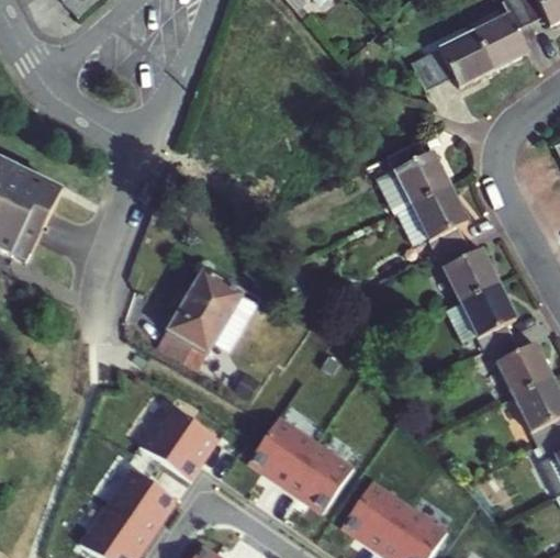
[(73,0),(68,4),(79,17),(98,0),(73,0)]
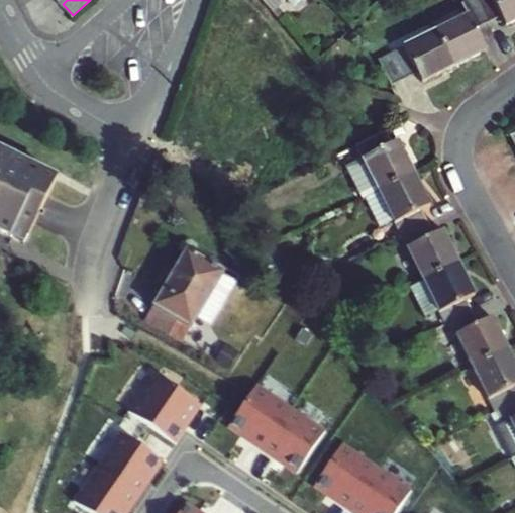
[(265,0),(273,9),(282,0),(265,0)]
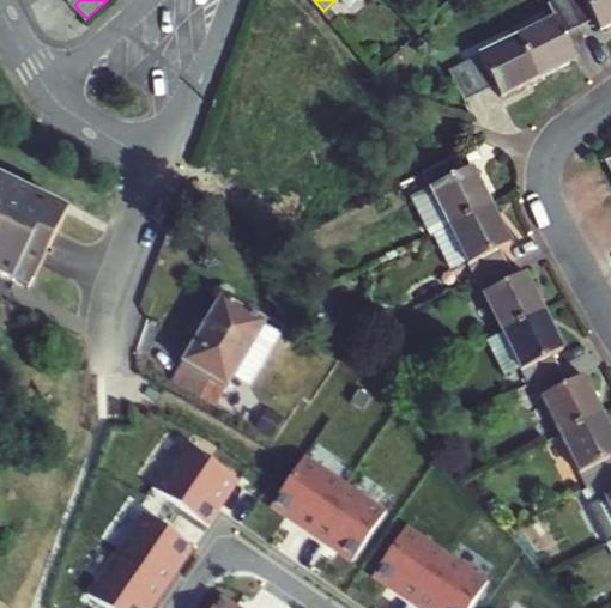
[(580,24),(567,0),(549,0),(556,13),(518,32),(539,74),(578,55),(564,31),(580,24)]
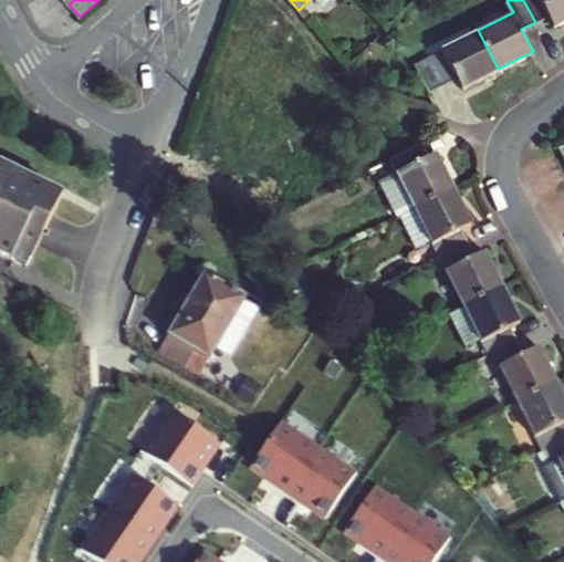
[(523,0),(535,22),(549,16),(553,24),(563,19),(563,0),(523,0)]
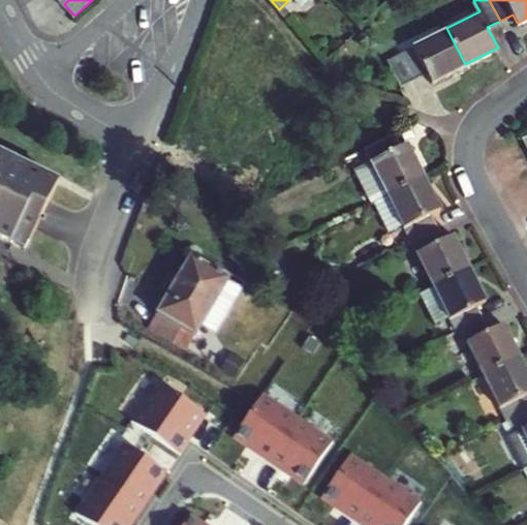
[(465,64),(446,28),(386,58),(401,85),(427,71),(432,81),(465,64)]
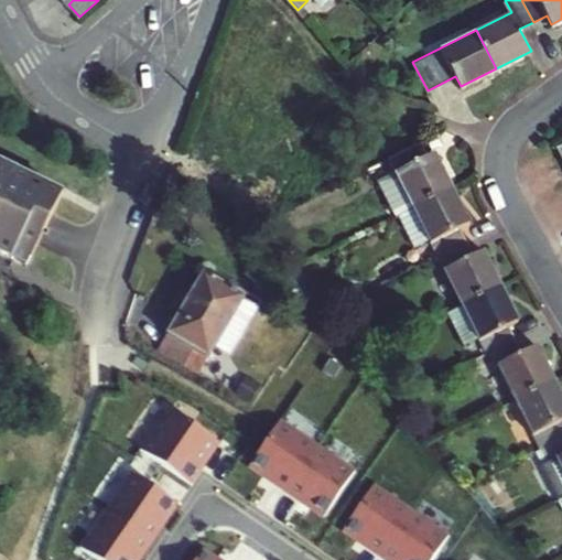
[(452,185),(434,151),(424,155),(418,141),(388,155),(396,170),(413,205),(452,185)]
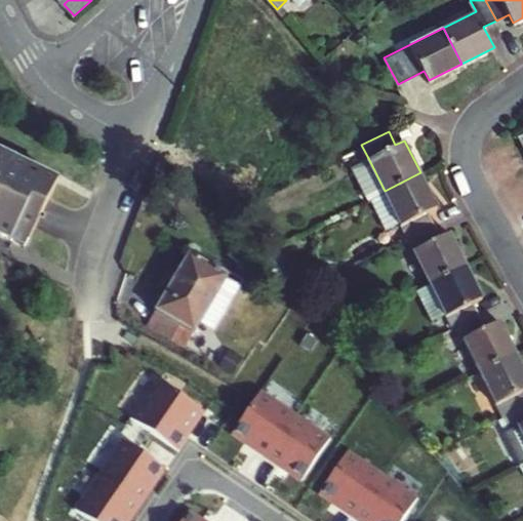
[(0,238),(23,250),(56,185),(0,154),(0,238)]
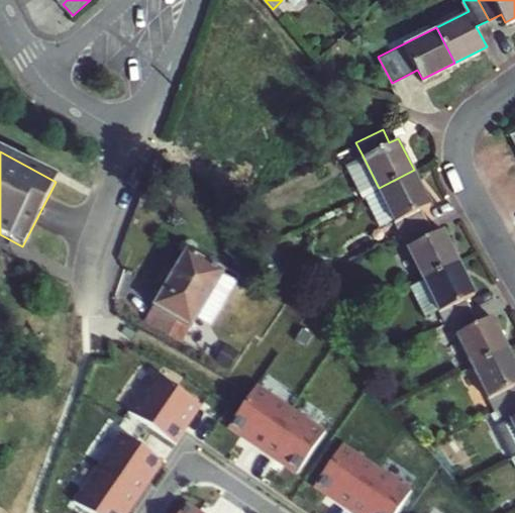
[(379,188),(363,156),(345,165),(362,196),(365,195),(379,188)]
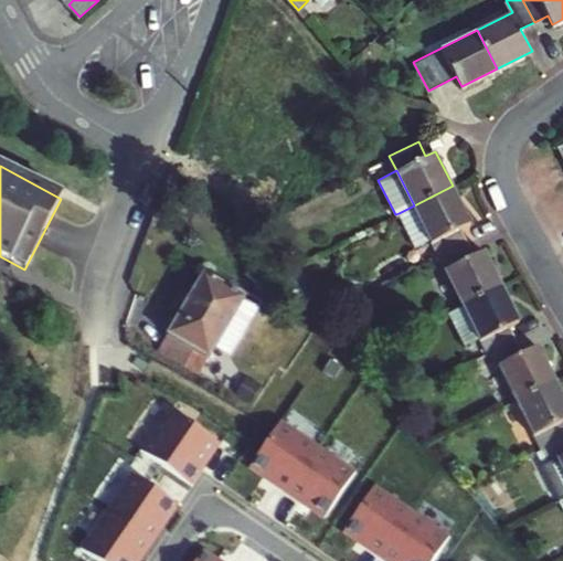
[(470,221),(453,186),(414,205),(399,213),(415,245),(431,239),(438,254),(467,240),(460,226),(470,221)]
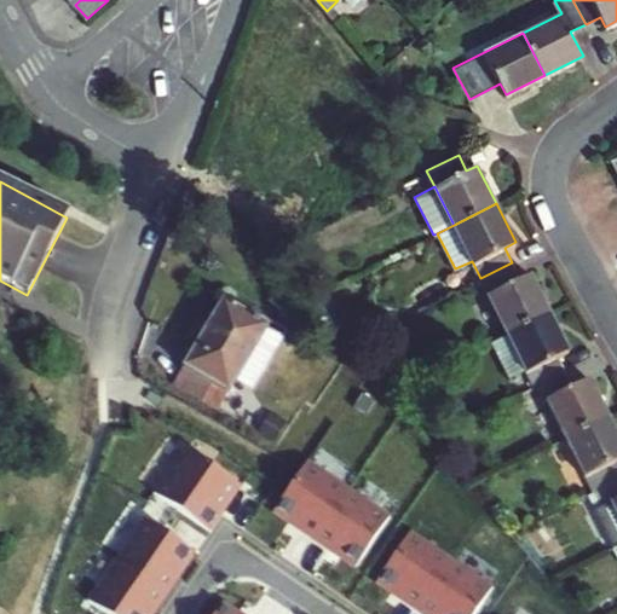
[(549,311),(530,272),(519,278),(512,262),(480,278),(507,331),(549,311)]
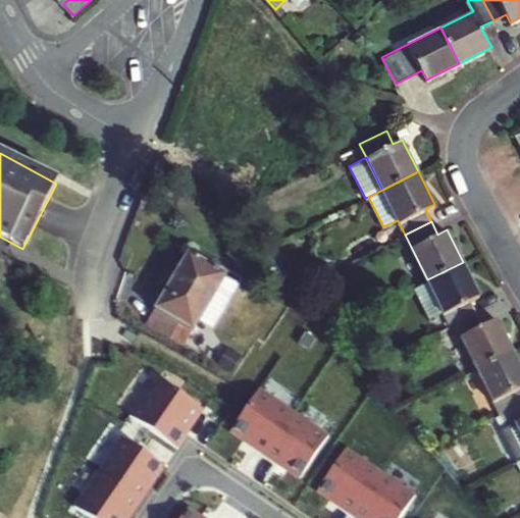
[(217,308),(238,275),(188,245),(151,305),(188,327),(199,310),(211,317),(217,308)]
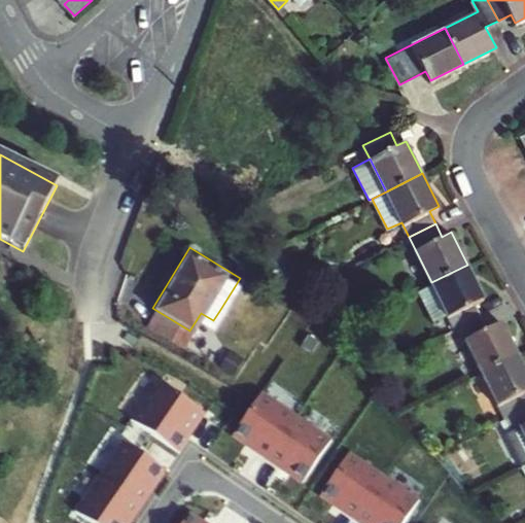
[(484,298),(467,265),(431,282),(418,289),(433,321),(447,314),(454,328),(481,314),(475,302),(484,298)]
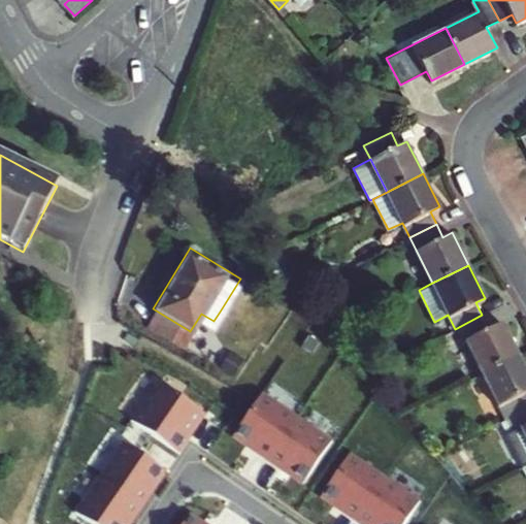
[(240,279),(220,312),(232,319),(252,287),(240,279)]
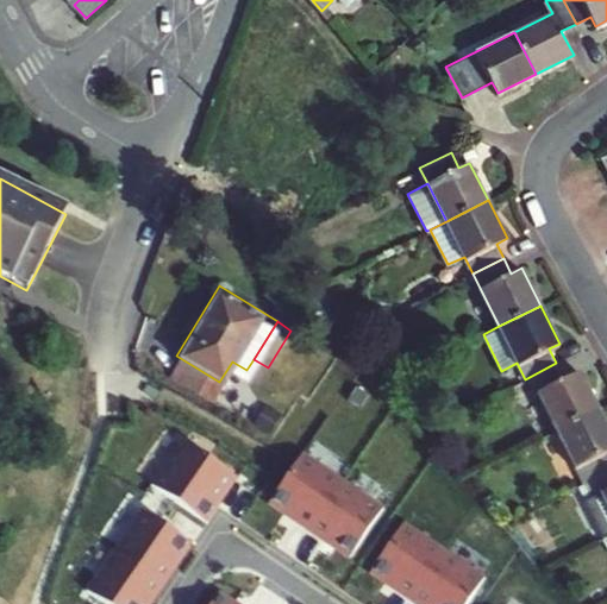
[(599,408),(580,370),(564,378),(556,363),(525,379),(533,394),(538,391),(557,429),(599,408)]
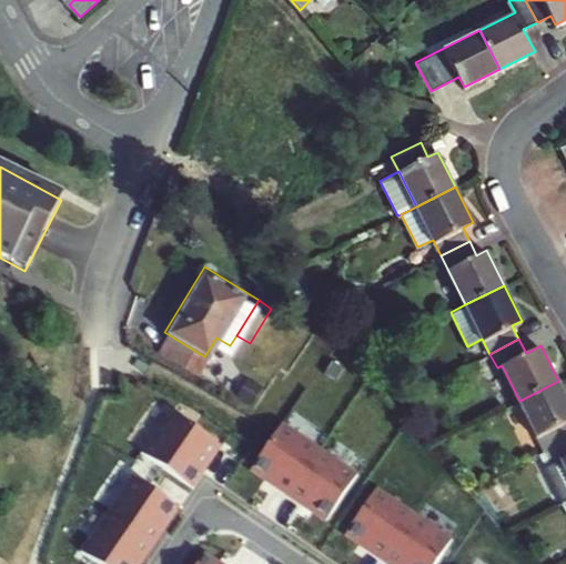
[(565,395),(558,381),(519,401),(544,450),(565,437),(565,395)]
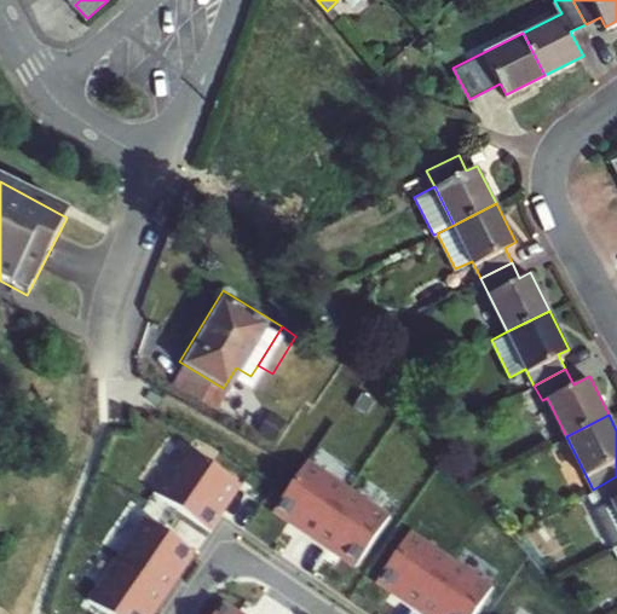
[(242,484),(190,447),(160,493),(212,528),(223,513),(218,509),(237,481),(242,485),(242,484)]
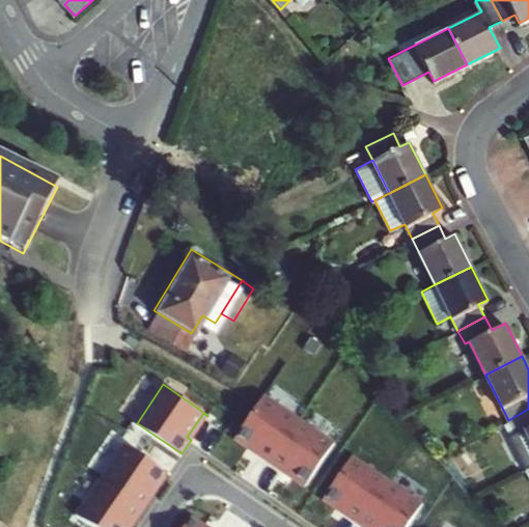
[(247,444),(271,461),(300,417),(265,393),(235,437),(237,437),(239,434),(249,441),(247,444)]
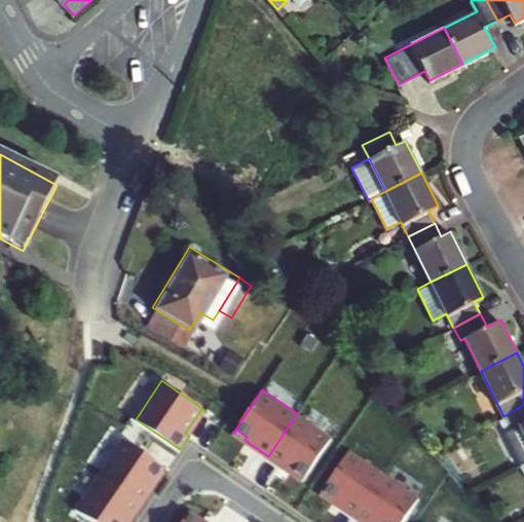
[(523,405),(503,416),(510,429),(504,431),(521,463),(523,462),(523,405)]
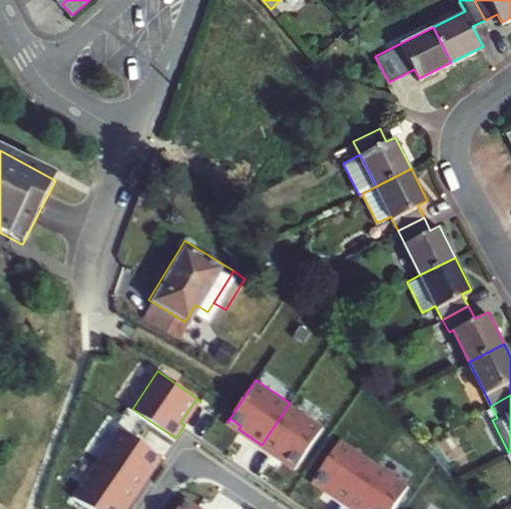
[(180,422),(184,425),(200,402),(196,399),(180,422)]
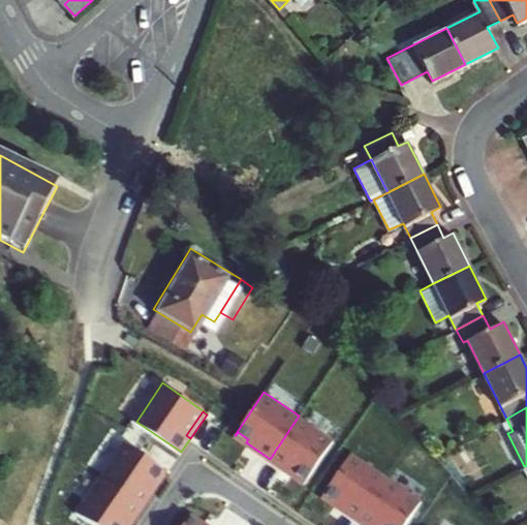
[(299,415),(270,459),(293,475),(296,471),(306,479),(304,483),(305,483),(334,440),(299,415)]
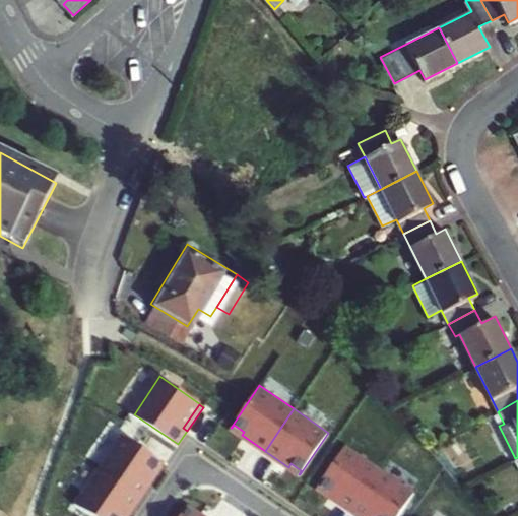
[(234,425),(232,428),(242,435),(244,432),(234,425)]
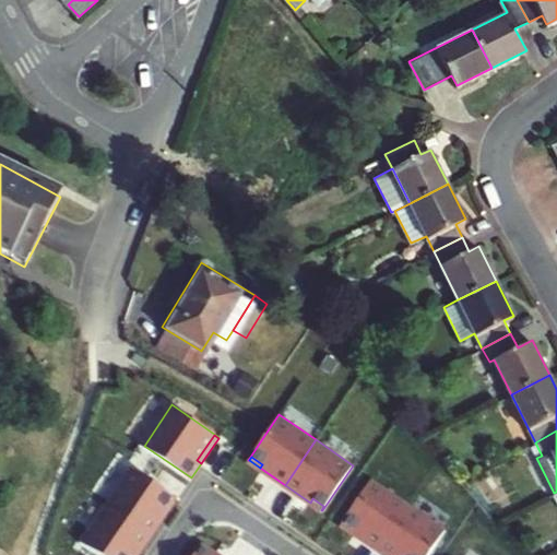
[(106,503),(151,533),(168,508),(164,505),(172,495),(176,497),(177,496),(131,465),(106,503)]
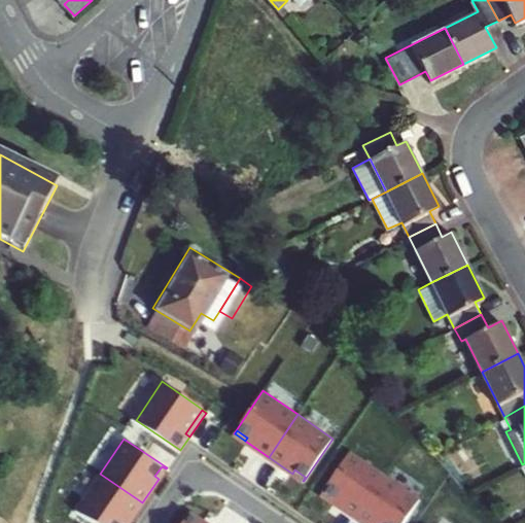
[(333,501),(356,517),(385,475),(350,450),(321,493),(322,494),(324,490),(335,497),(333,501)]
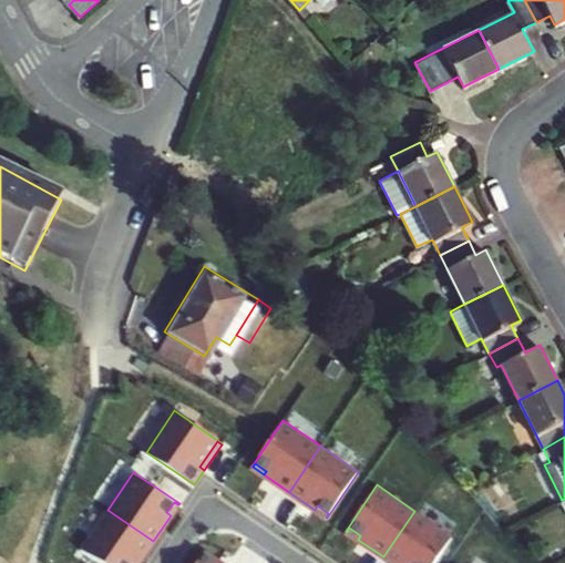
[(178,504),(174,502),(166,512),(171,515),(178,504)]
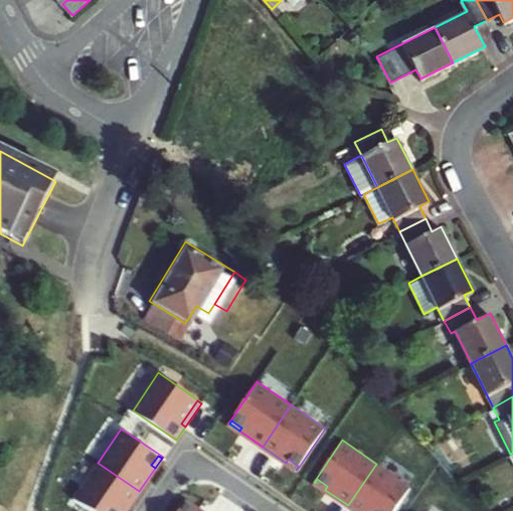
[(288,459),(286,463),(296,470),(298,466),(288,459)]
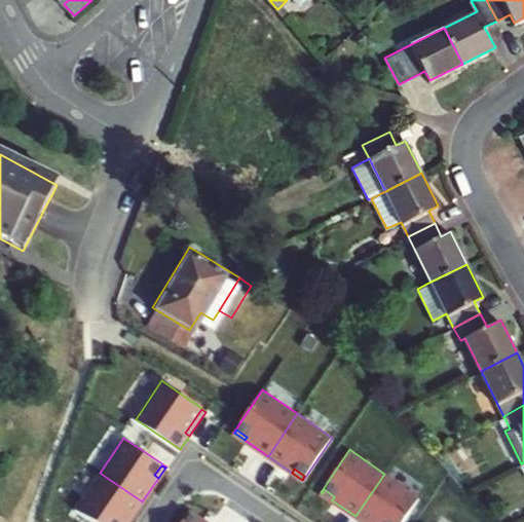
[(127,521),(142,501),(100,473),(75,508),(96,521),(127,521)]
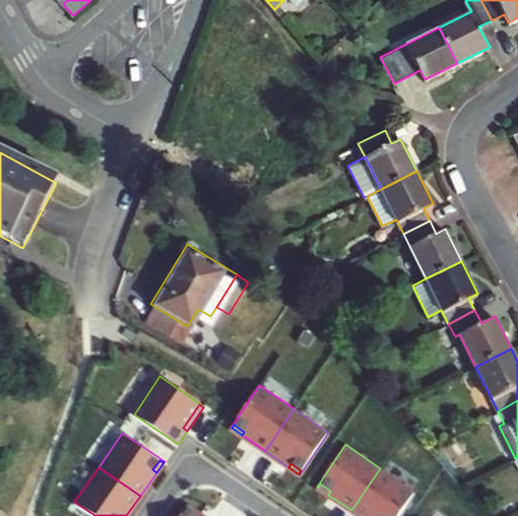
[(380,468),(351,510),(360,515),(397,515),(414,492),(380,468)]
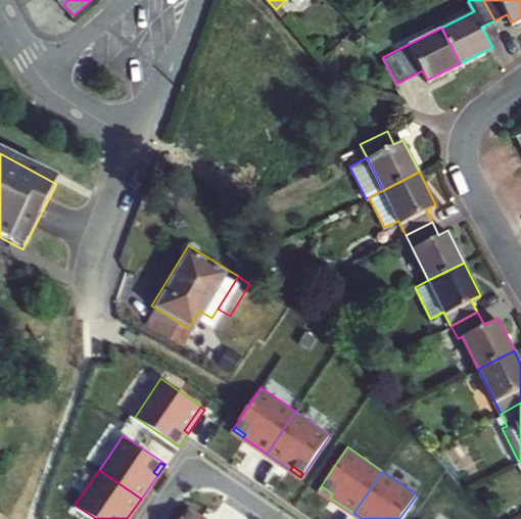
[(322,486),(320,490),(330,498),(332,493),(322,486)]
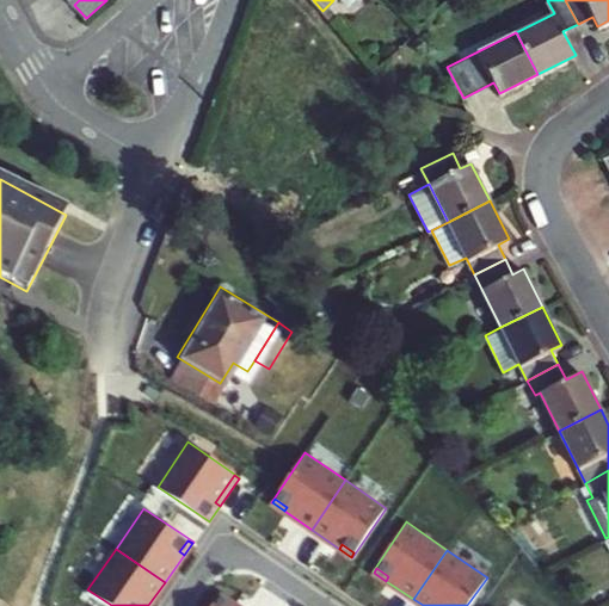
[(243,605),(234,600),(231,604),(219,597),(222,592),(221,591),(210,605),(243,605)]
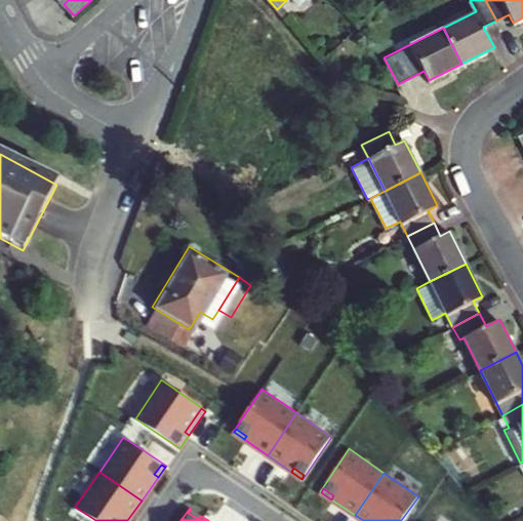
[(201,516),(191,509),(188,513),(198,519),(201,516)]
